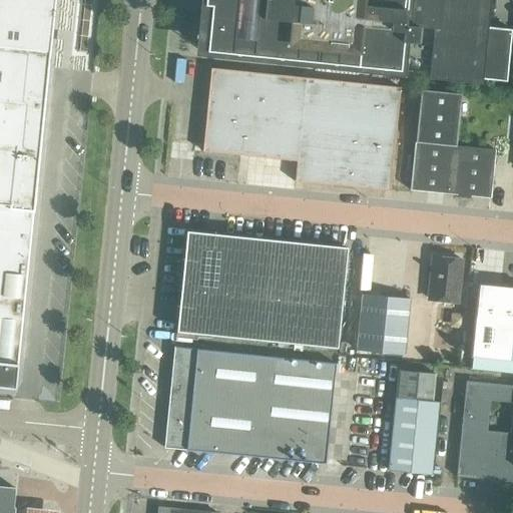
[(0,0),(0,386),(13,388),(15,385),(54,0),(0,0)]
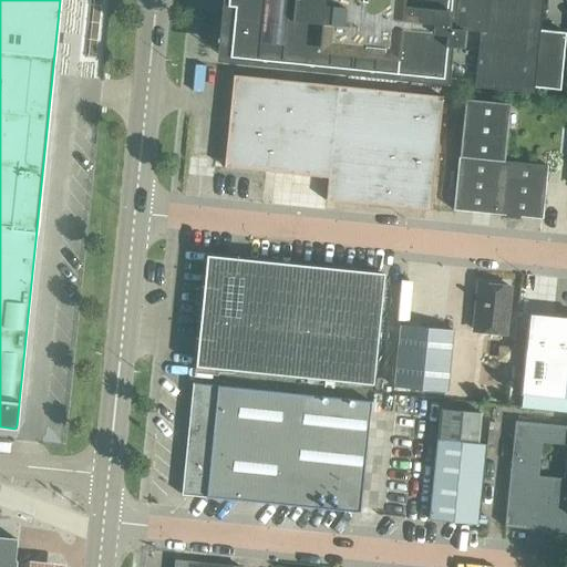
[(236,58),(440,76),(446,0),(222,0),(220,10),(230,22),(227,54),(224,54),(224,57),(236,58)]
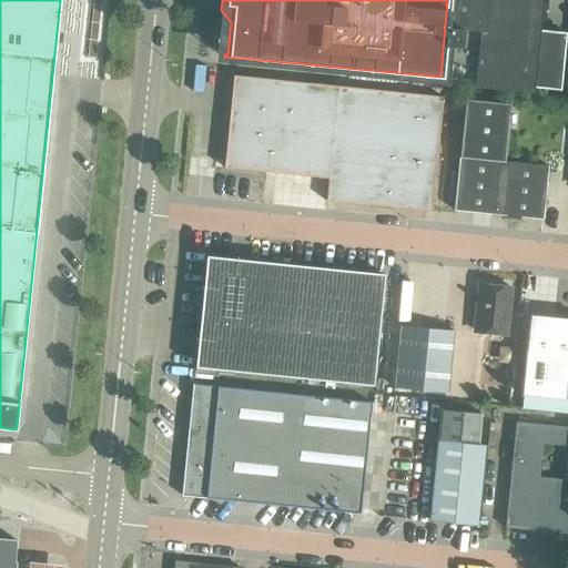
[(447,0),(440,77),(479,80),(487,0),(447,0)]
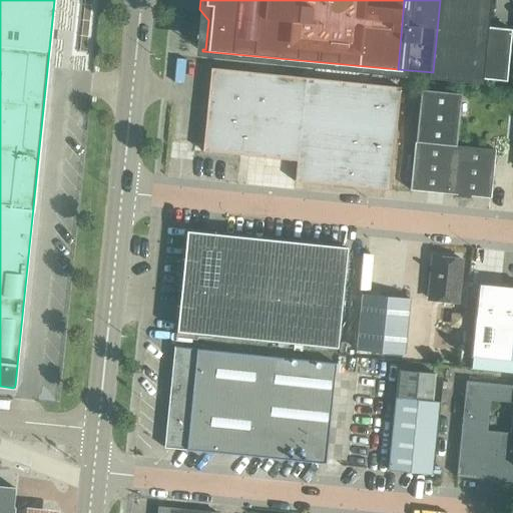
[(440,0),(433,72),(433,74),(506,81),(511,29),(486,27),(488,6),(478,5),(478,0),(440,0)]
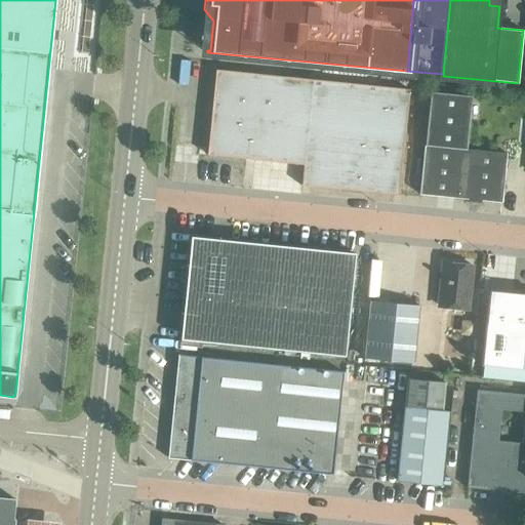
[(304,164),(301,185),(398,195),(409,90),(216,70),(208,154),(304,164)]
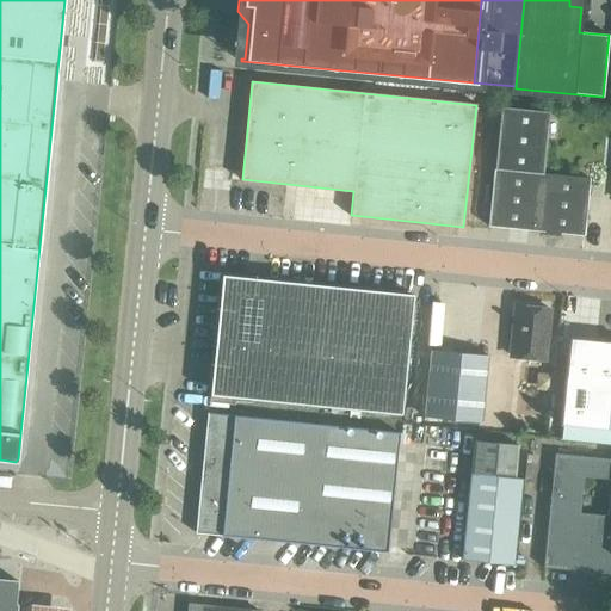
[(500,107),(488,226),(543,232),(543,234),(560,236),(560,233),(584,235),(587,201),(591,201),(591,193),(587,193),(590,179),(542,173),(548,112),(500,107)]
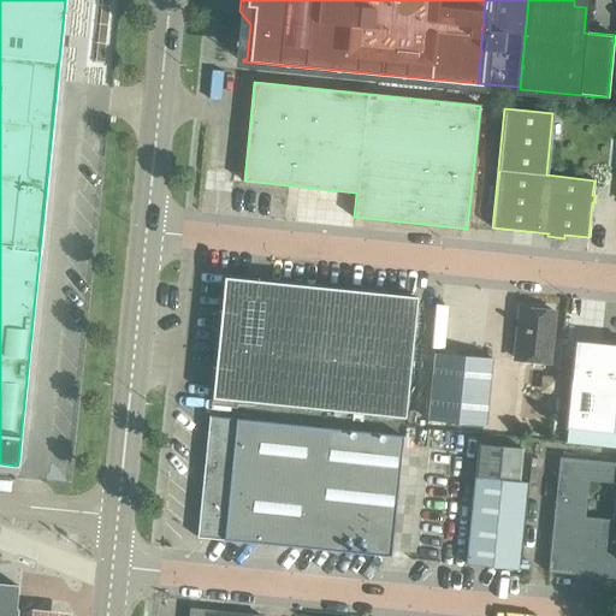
[(212,398),(404,418),(416,297),(224,278),(212,398)]
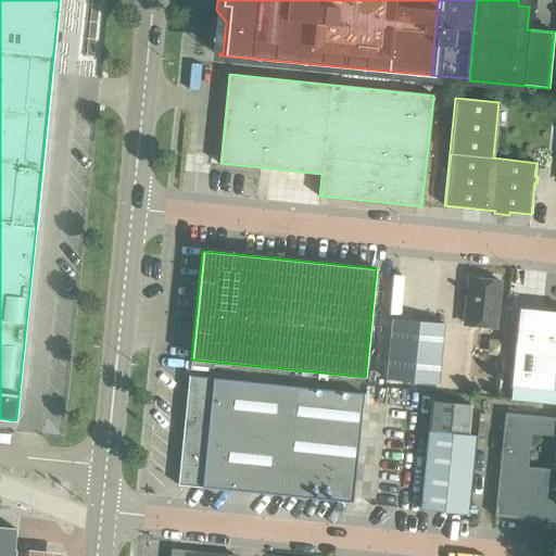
[(467,324),(496,327),(501,281),(468,278),(466,300),(469,300),(467,324)]
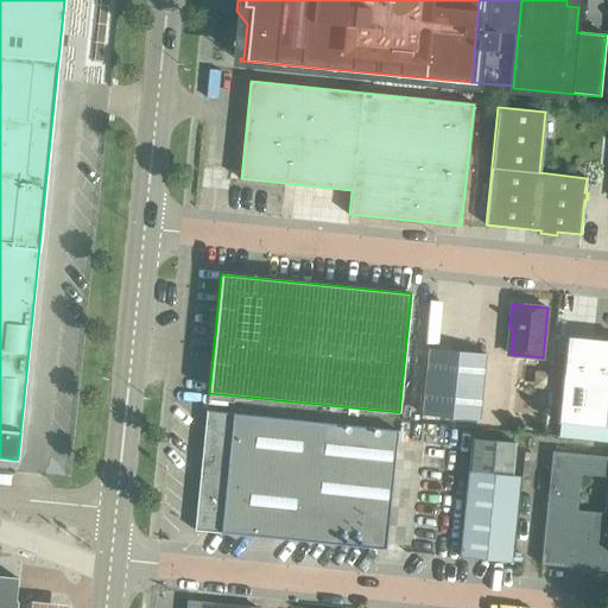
[(557,423),(561,423),(607,428),(607,344),(607,346),(593,343),(593,344),(567,341),(565,348),(557,423)]
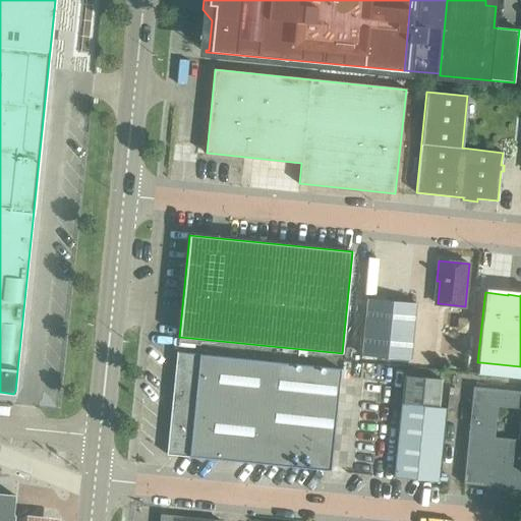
[(416,303),(367,298),(362,355),(411,360),(416,303)]
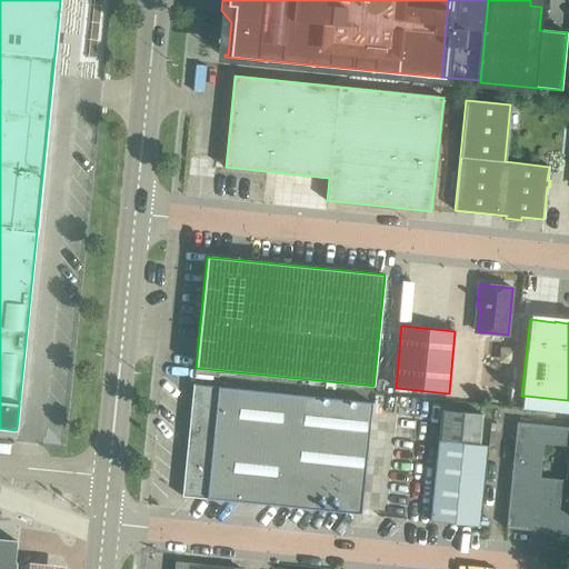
[(196,387),(186,495),(183,495),(183,496),(360,513),(371,403),(195,386),(195,387),(196,387)]
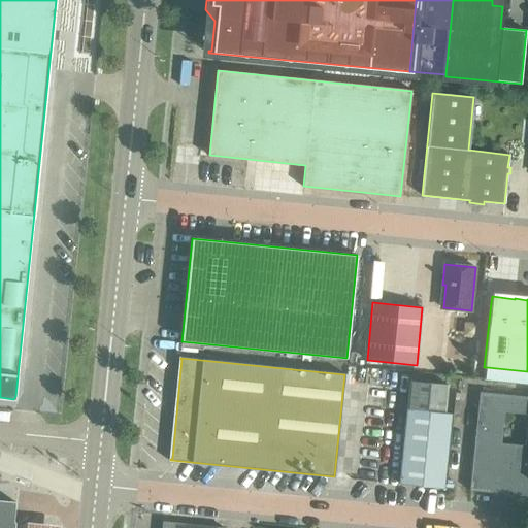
[(448,385),(409,381),(407,409),(444,414),(448,385)]
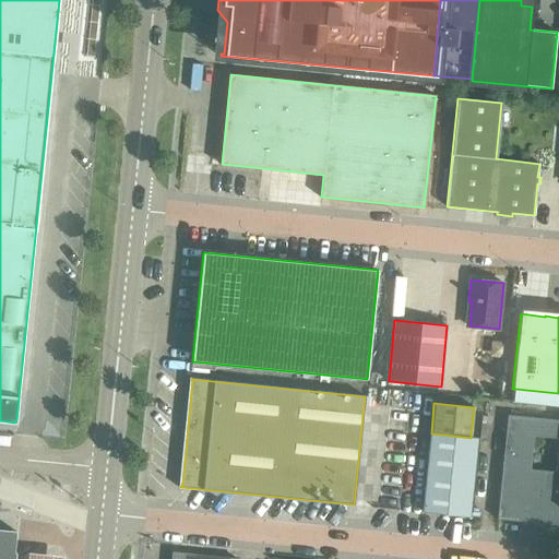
[(535,519),(535,523),(558,525),(558,419),(508,415),(497,520),(525,522),(525,518),(535,519)]
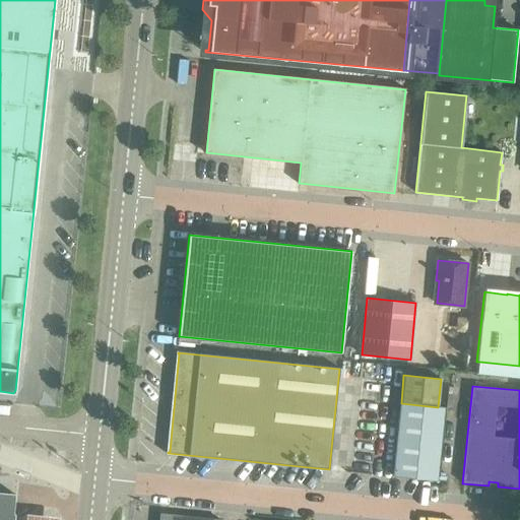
[(444,407),(438,407),(401,403),(393,476),(437,480),(444,407)]
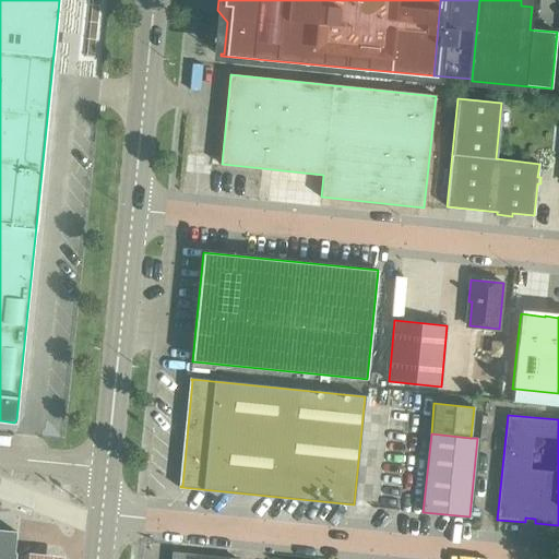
[(0,558),(13,558),(16,532),(0,530),(0,558)]
